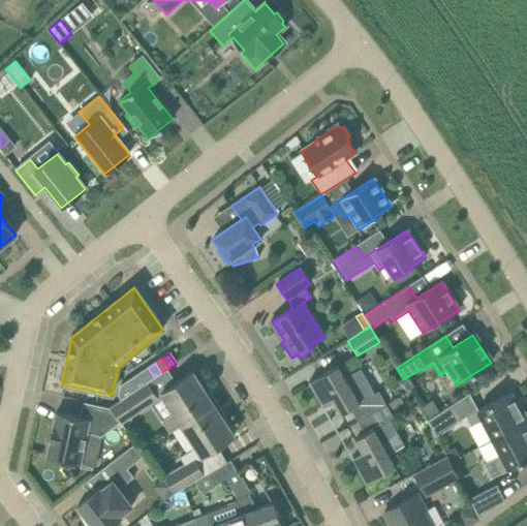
[(349,409),(357,422),(384,405),(377,393),(373,395),(359,370),(343,379),(337,367),(308,383),(322,408),(333,402),(340,415),(349,409)]
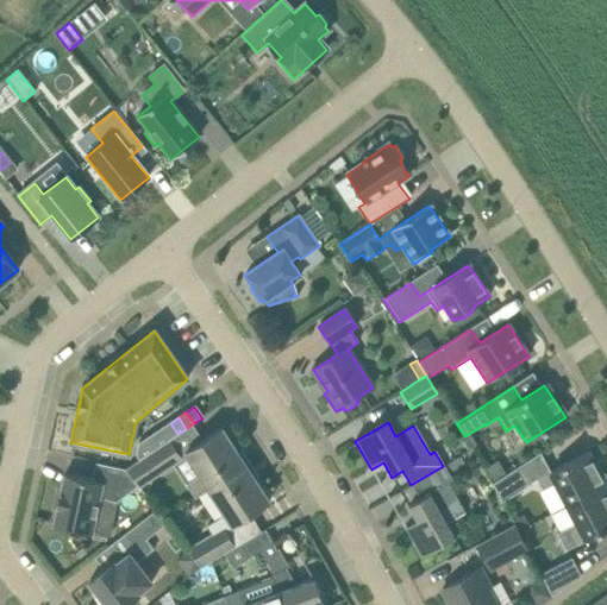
[(162,428),(170,440),(177,434),(170,423),(162,428)]
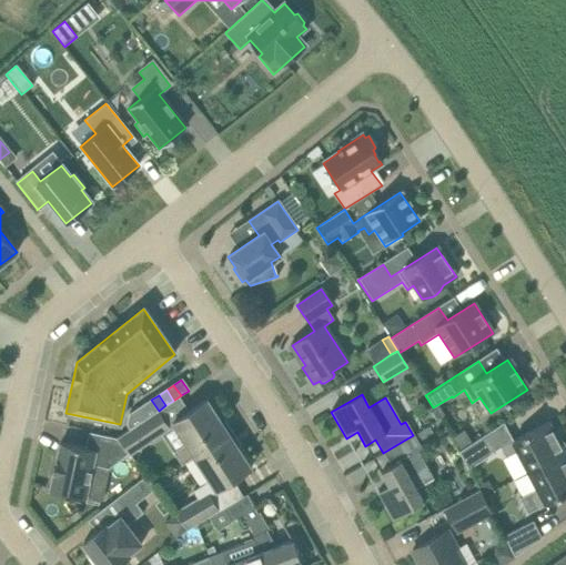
[(151,400),(143,405),(151,416),(157,412),(159,411),(151,400)]
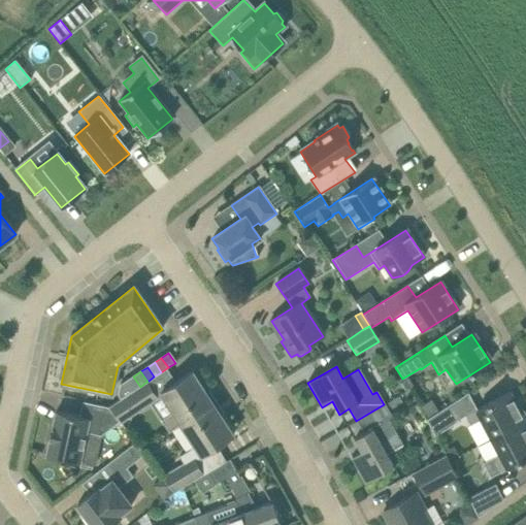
[(168,433),(181,425),(216,402),(215,401),(214,400),(212,400),(210,399),(209,400),(191,372),(160,393),(172,414),(160,422),(168,433)]
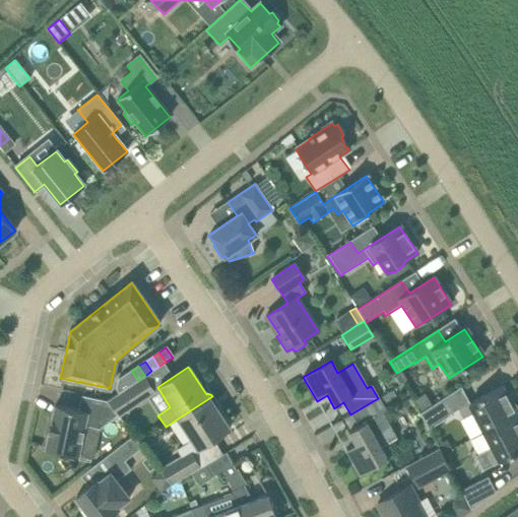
[(124,375),(131,385),(138,381),(131,371),(124,375)]
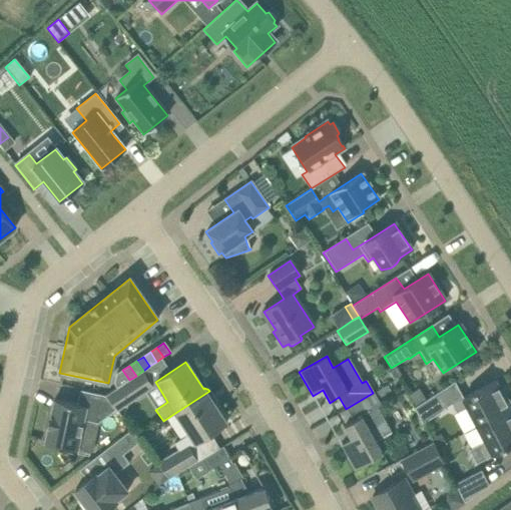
[(122,370),(116,375),(122,385),(129,380),(122,370)]
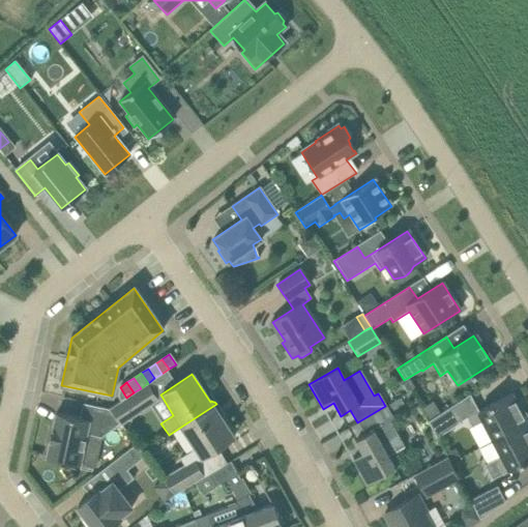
[(108,410),(121,427),(157,402),(146,384),(141,388),(134,392),(126,398),(120,402),(108,410)]
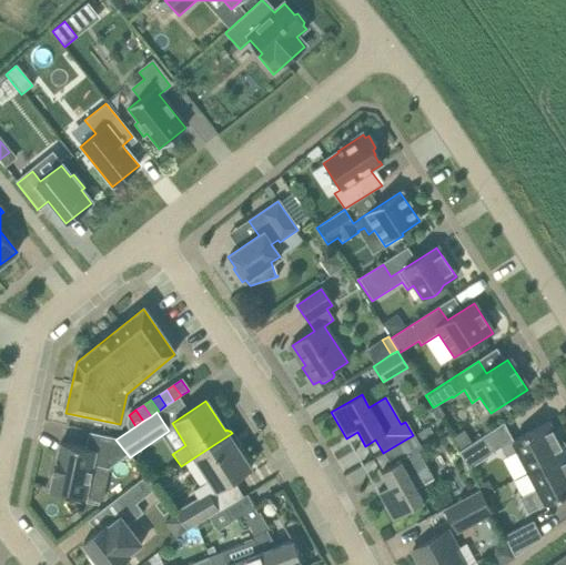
[(135,426),(129,415),(128,415),(125,426),(129,431),(135,426)]
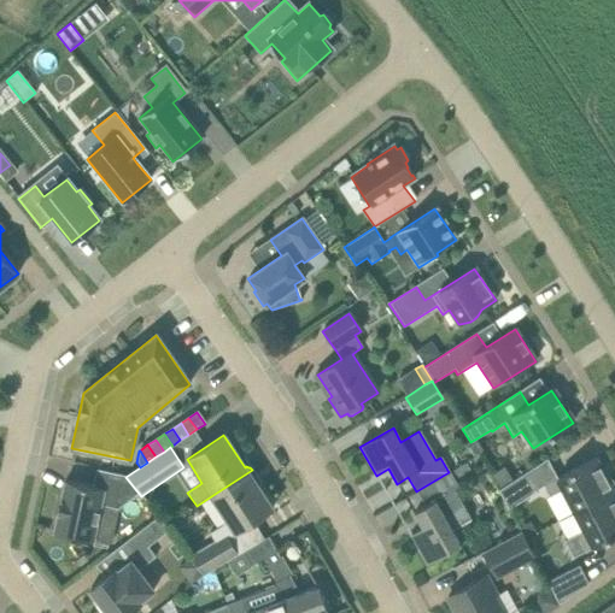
[(563,490),(574,513),(613,494),(611,491),(614,490),(607,476),(603,477),(593,459),(543,487),(549,497),(563,490)]
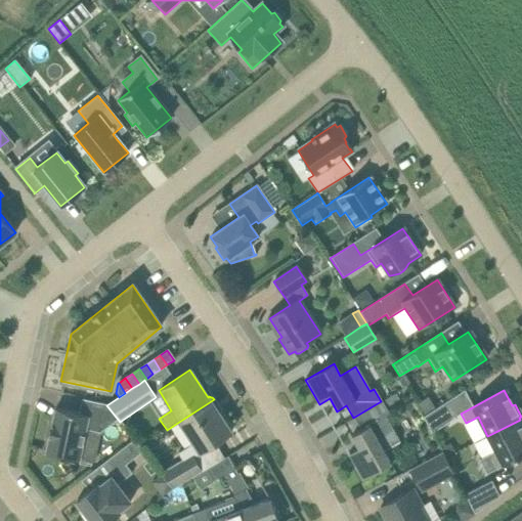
[(45,453),(78,461),(85,430),(99,433),(118,420),(106,405),(81,399),(78,415),(54,409),(45,453)]
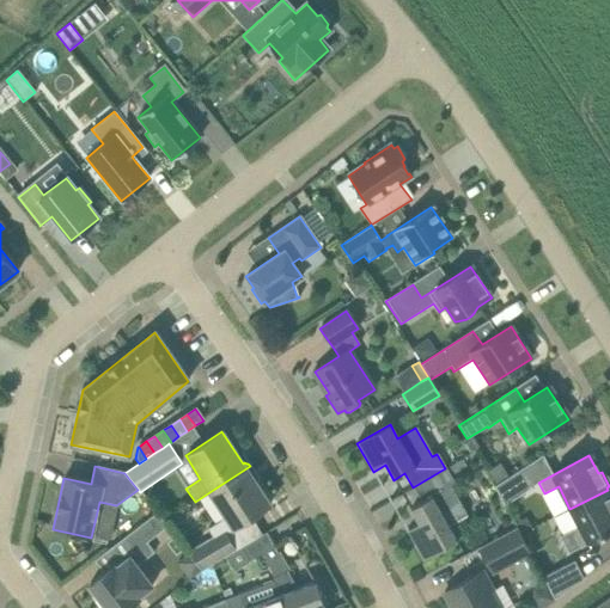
[(212,538),(187,552),(201,571),(235,552),(226,538),(243,527),(241,523),(269,505),(250,474),(251,470),(250,466),(209,492),(225,519),(207,530),(212,538)]
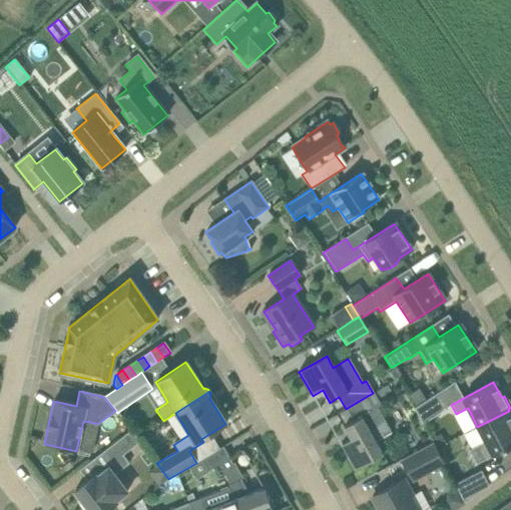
[(346,409),(353,422),(344,427),(351,439),(341,445),(355,470),(382,454),(376,442),(391,433),(377,410),(381,407),(373,393),(346,409)]
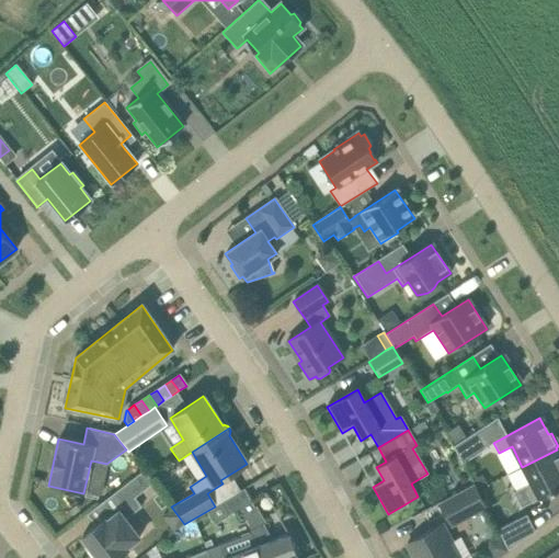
[(485,450),(474,434),(453,447),(463,465),(485,450)]
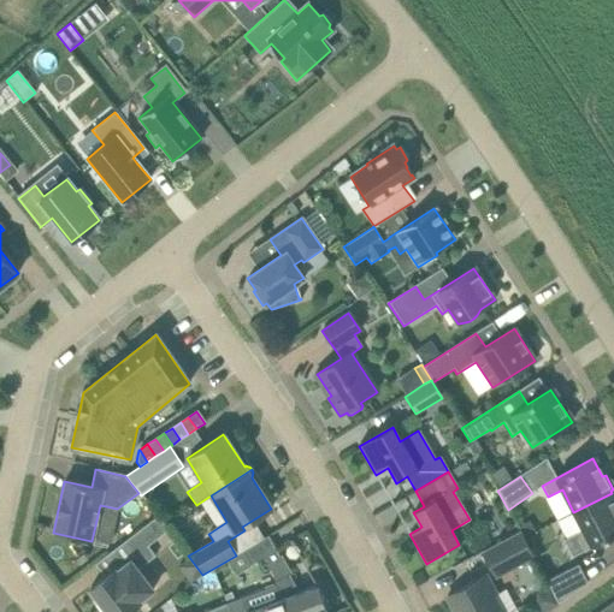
[(573,512),(583,530),(562,541),(572,558),(613,535),(613,494),(612,495),(612,493),(573,512)]
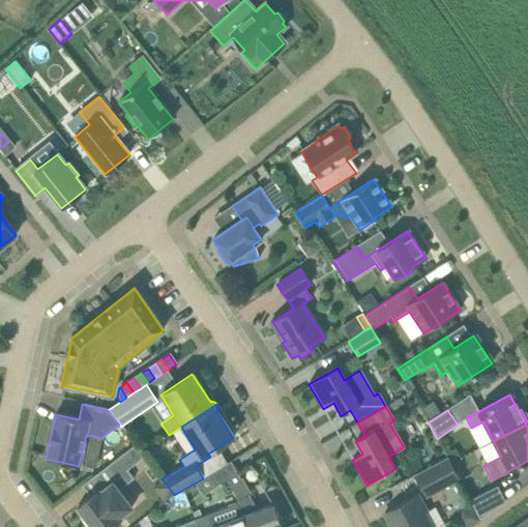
[(110,526),(120,519),(119,518),(132,508),(118,491),(133,479),(126,471),(144,457),(135,444),(106,468),(115,479),(99,492),(98,491),(77,507),(85,518),(81,521),(85,526),(110,526)]
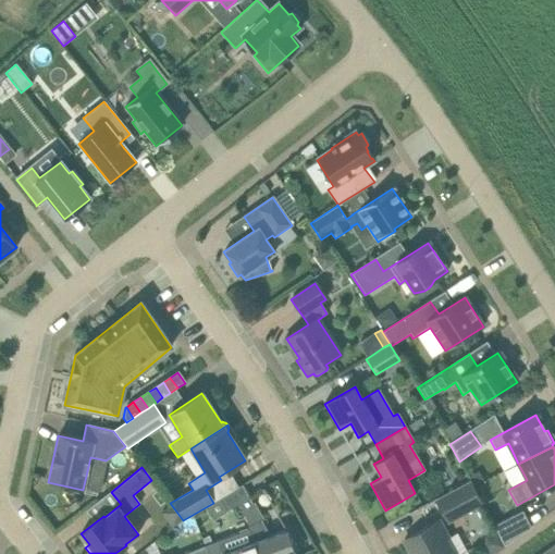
[(482,505),(470,481),(435,500),(447,524),(482,505)]
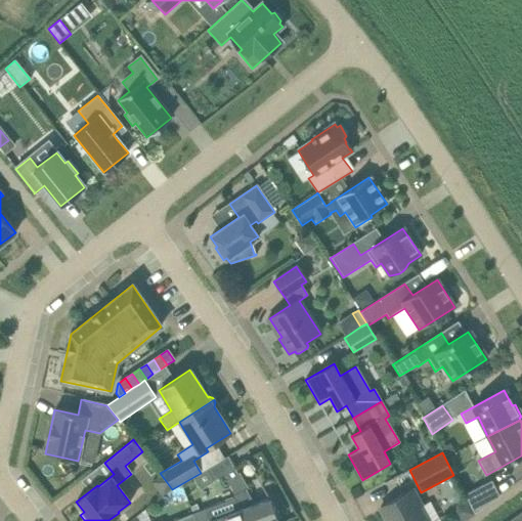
[(206,470),(213,481),(225,474),(234,469),(227,457),(206,470)]
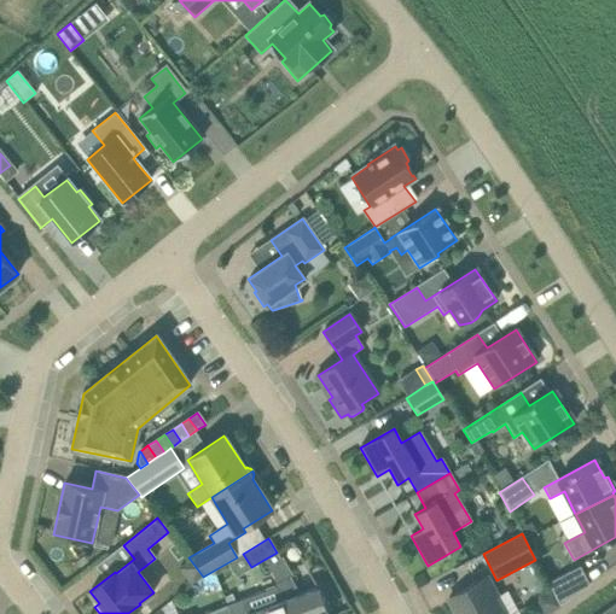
[(277,588),(286,613),(327,613),(318,588),(300,595),(292,582),(295,582),(284,561),(283,563),(277,553),(266,559),(277,588)]
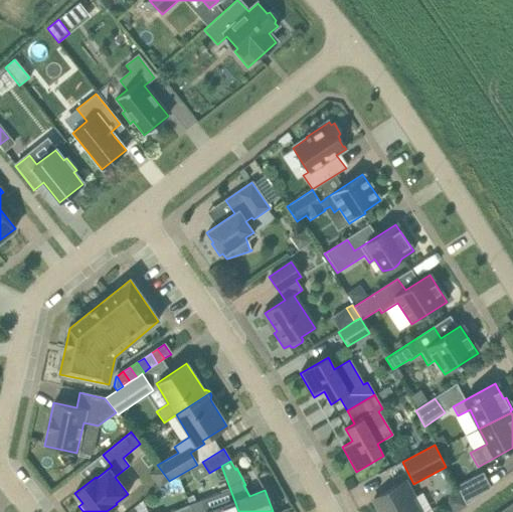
[(456,487),(466,506),(490,488),(482,473),(456,487)]
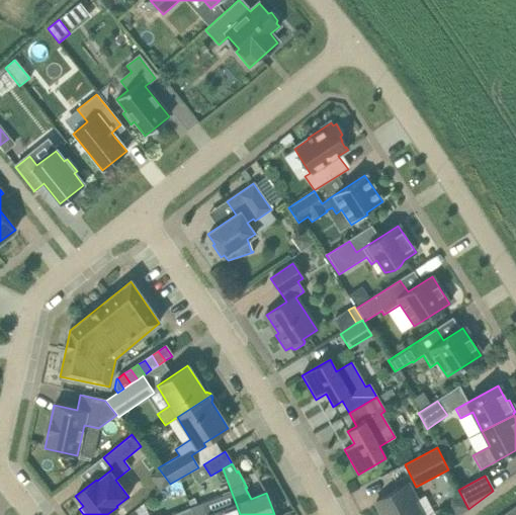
[(419,514),(412,500),(415,499),(408,485),(374,503),(380,514),(419,514)]
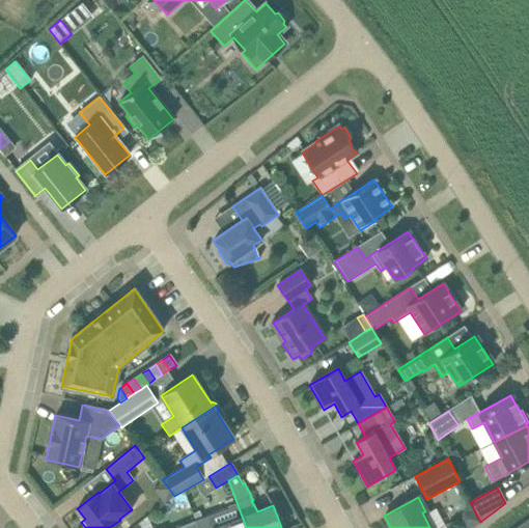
[(246,527),(238,505),(194,522),(195,524),(196,527),(246,527)]
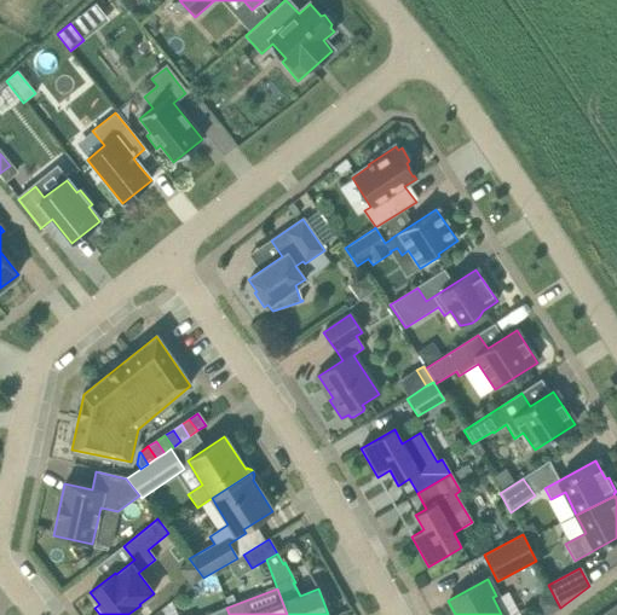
[(616,614),(616,604),(601,614),(616,614)]
